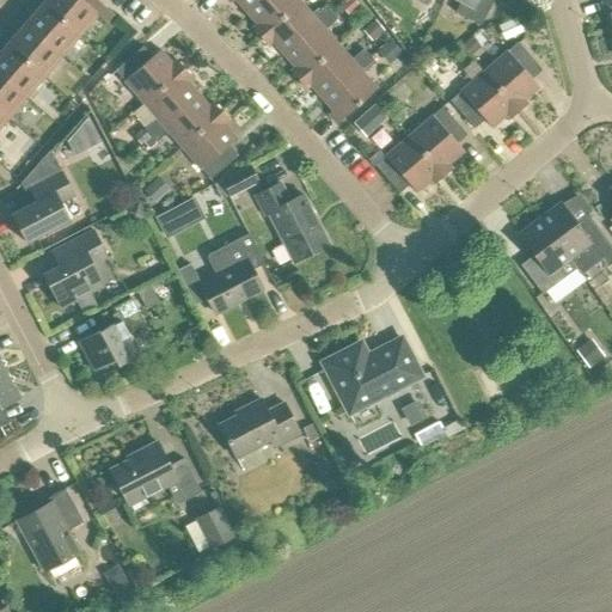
[(112,17),(93,0),(44,0),(0,51),(0,127),(97,16),(106,24),(112,17)]
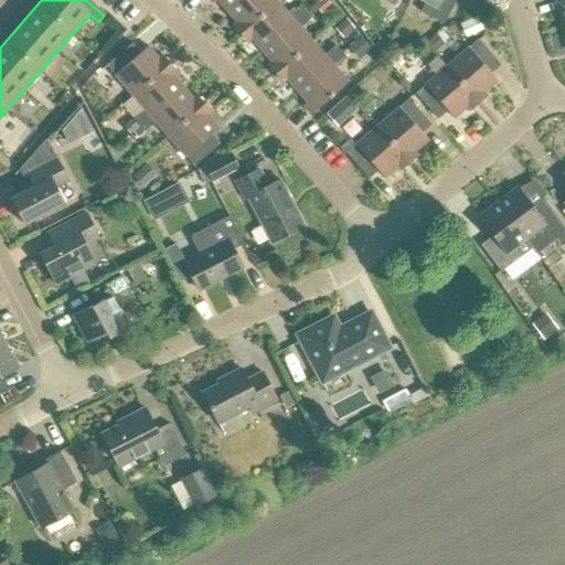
[(215,0),(226,11),(238,0),(209,0),(212,3),(215,0)]
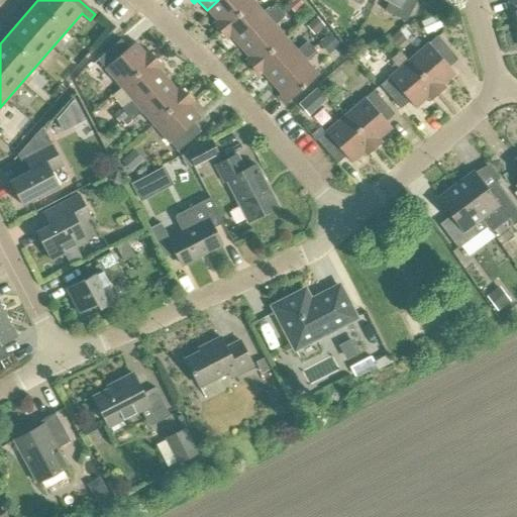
[(213,24),(219,32),(253,2),(250,0),(218,0),(207,10),(216,21),(213,24)]
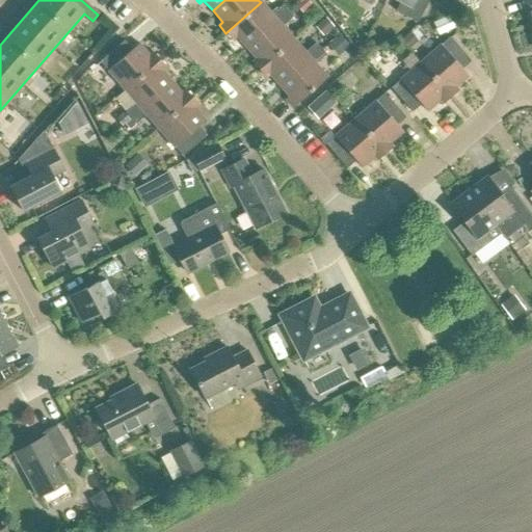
[(307,0),(301,0),(295,6),(302,14),(312,5),(307,0)]
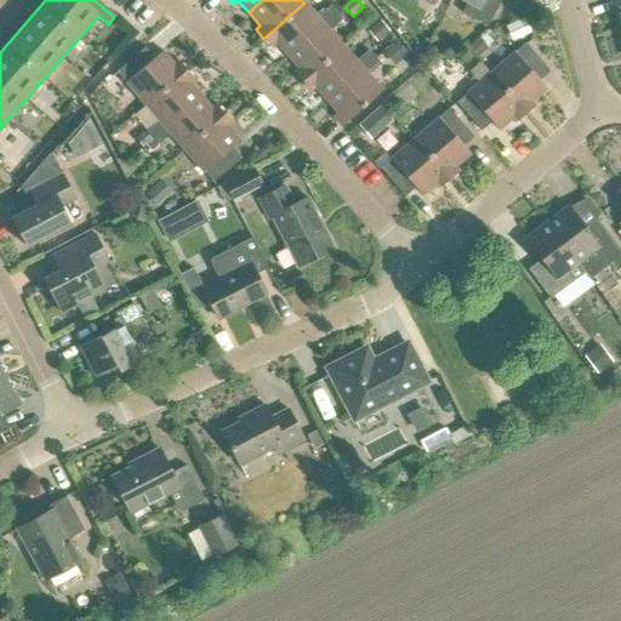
[(463,0),(468,1),(461,13),(486,27),(500,0),(463,0)]
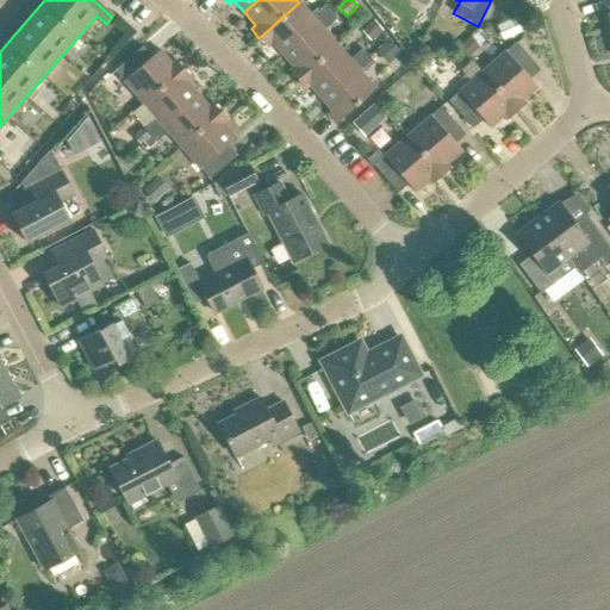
[(609,0),(599,4),(608,31),(609,30),(609,0)]
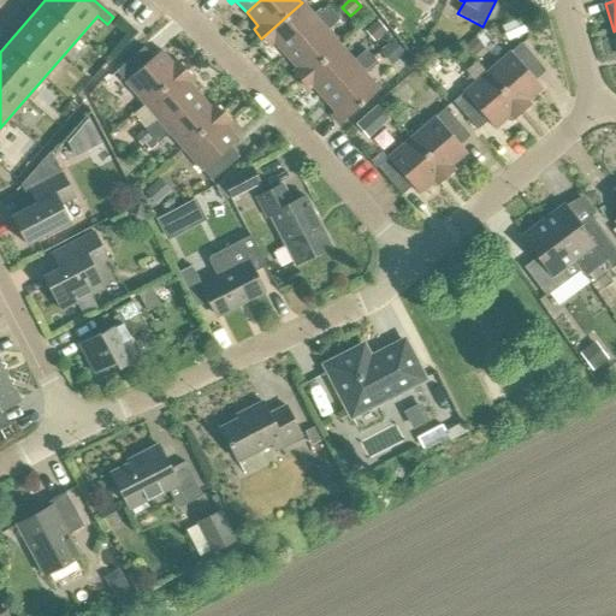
[(273,43),(284,55),(333,13),(327,6),(315,17),(302,3),(261,39),(270,47),(273,43)]
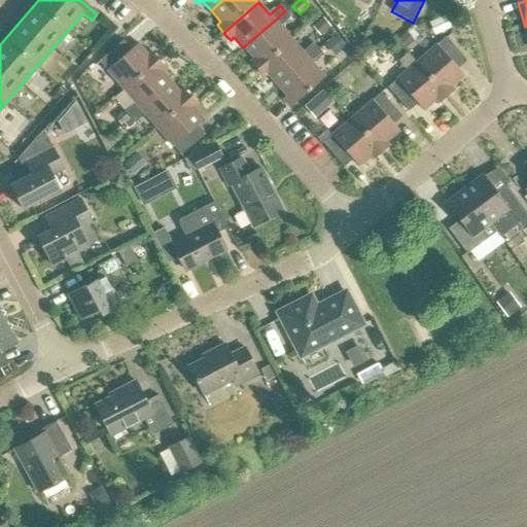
[(249,62),(256,70),(290,39),(279,27),(290,18),(285,11),(243,47),(253,59),(249,62)]
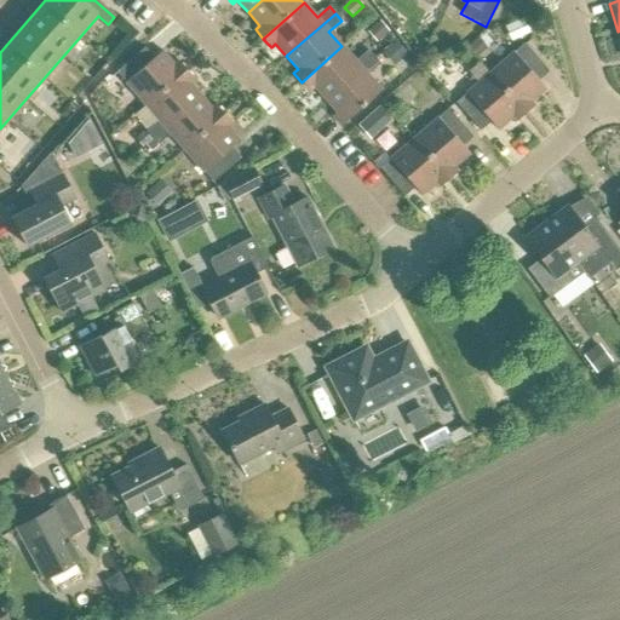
[(520,39),(530,33),(523,18),(512,23),(520,39)]
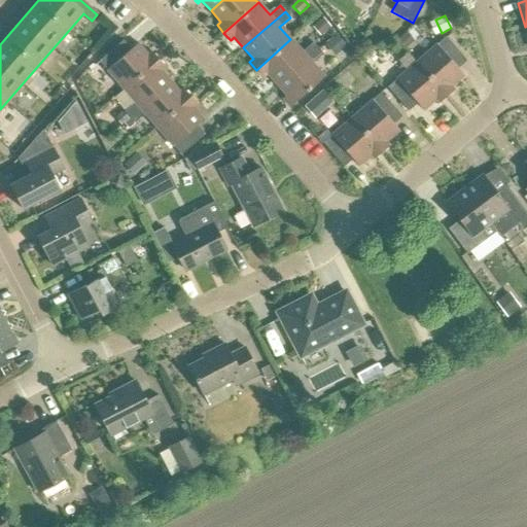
[(322,19),(312,27),(319,36),(330,27),(322,19)]
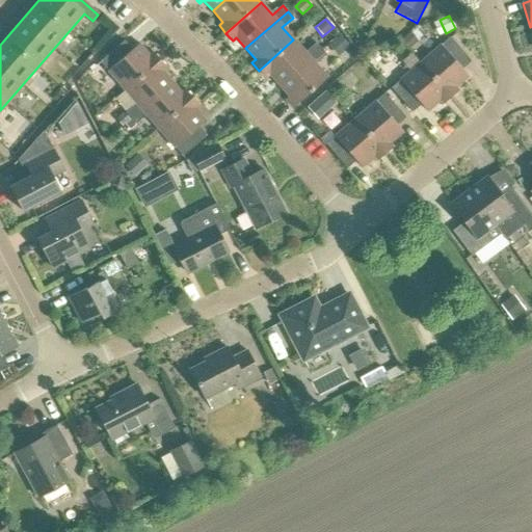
[(417,40),(409,32),(400,42),(407,49),(417,40)]
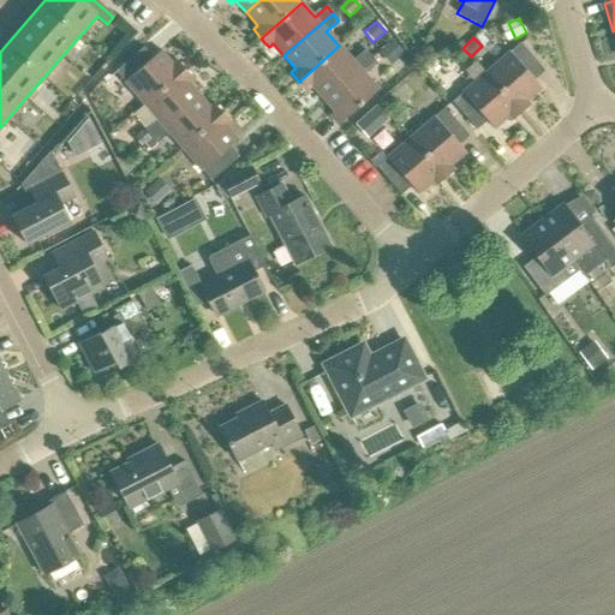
[(393,41),(380,53),(389,65),(404,53),(393,41)]
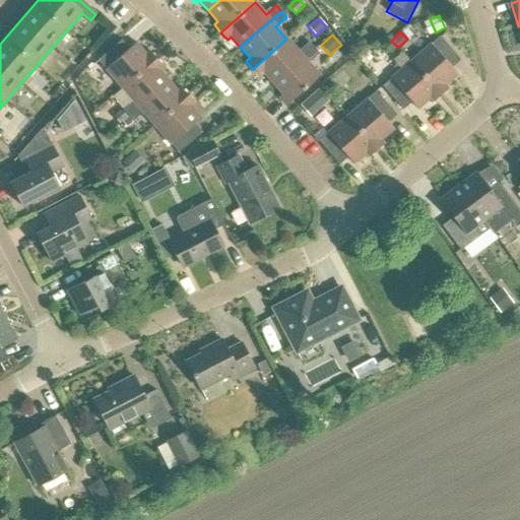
[(431,44),(410,61),(440,95),(448,89),(445,85),(457,75),(451,68),(460,60),(440,37),(431,45),(431,44)]
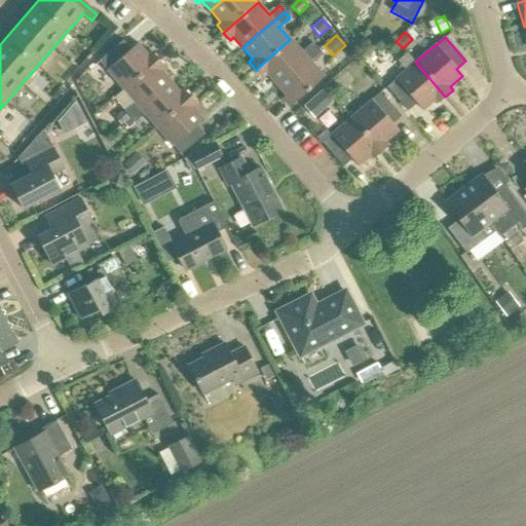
[(266,74),(275,85),(316,48),(312,43),(301,52),(290,39),(256,70),(262,77),(266,74)]
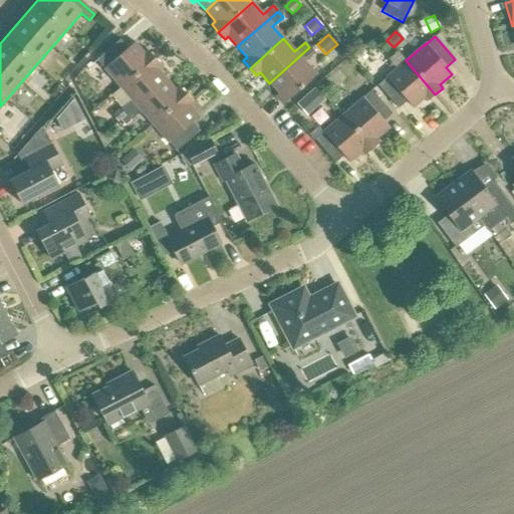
[(103,69),(115,83),(150,53),(148,51),(144,54),(134,42),(127,48),(119,39),(96,60),(104,68),(103,69)]
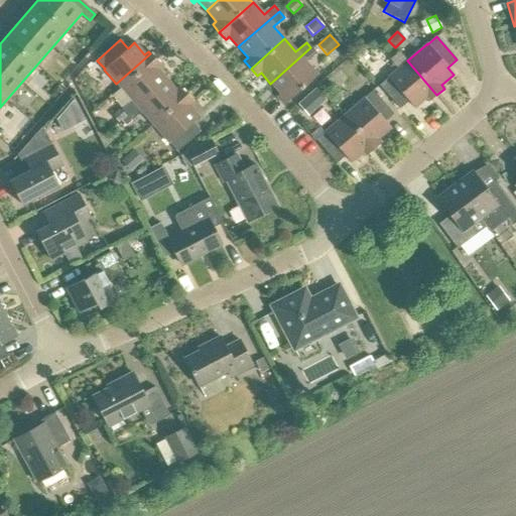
[(310,47),(270,84),(279,94),(276,97),(283,105),(316,76),(305,62),(315,53),(310,47)]
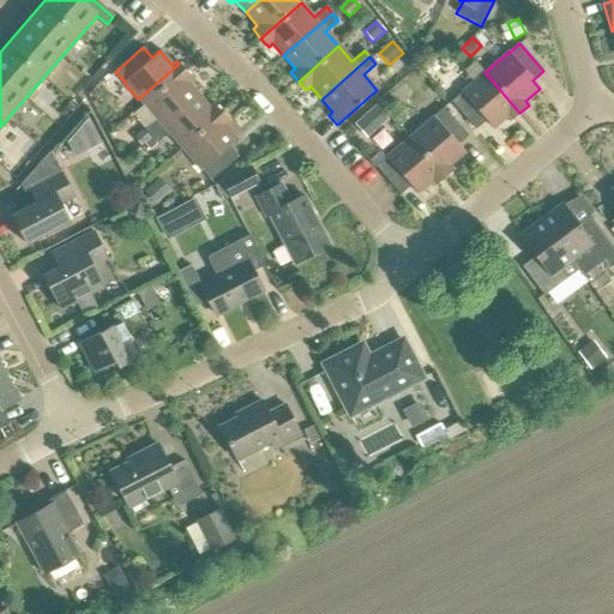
[(192,78),(179,64),(138,100),(156,120),(144,131),(150,137),(198,95),(187,82),(192,78)]
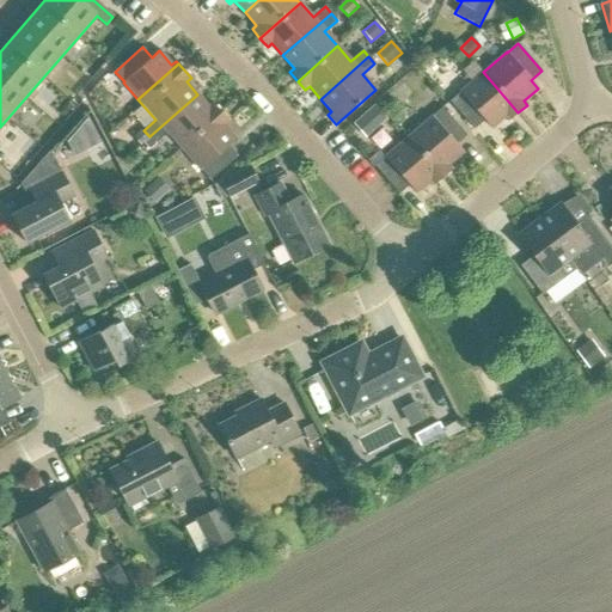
[(518,112),(483,72),(459,92),(460,92),(450,102),(473,129),(484,121),(490,128),(506,116),(509,120),(518,112)]
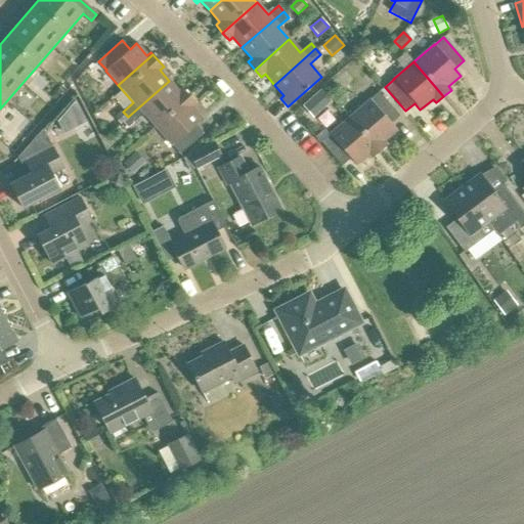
[(143,114),(159,131),(193,101),(182,89),(179,92),(169,81),(128,117),(133,123),(143,114)]
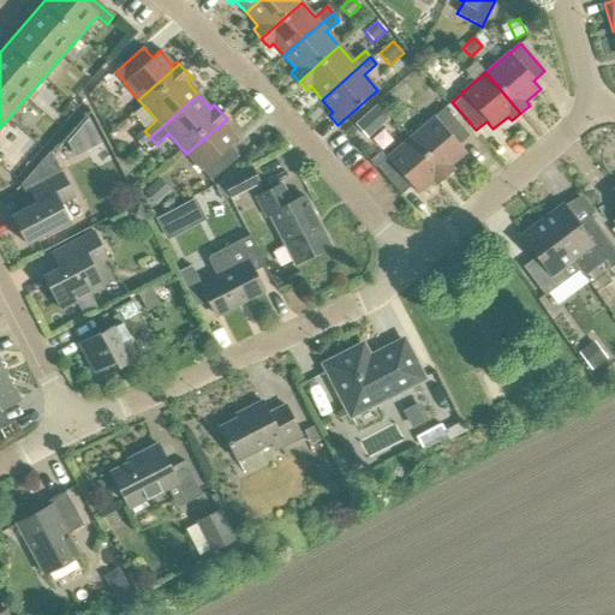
[(376,106),(354,125),(368,138),(388,119),(376,106)]
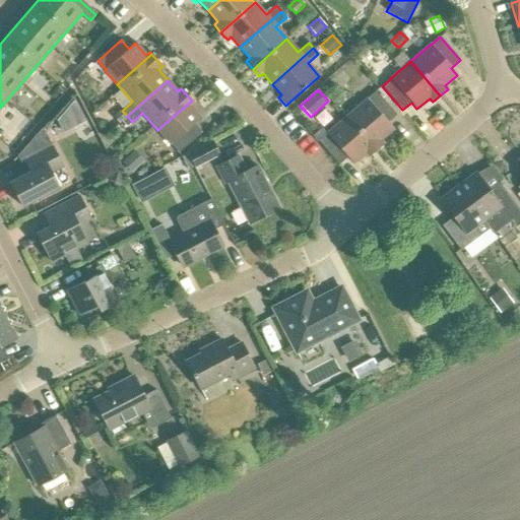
[(367,99),(346,116),(376,150),(384,144),(381,140),(393,130),(387,123),(396,116),(376,91),(367,100),(367,99)]
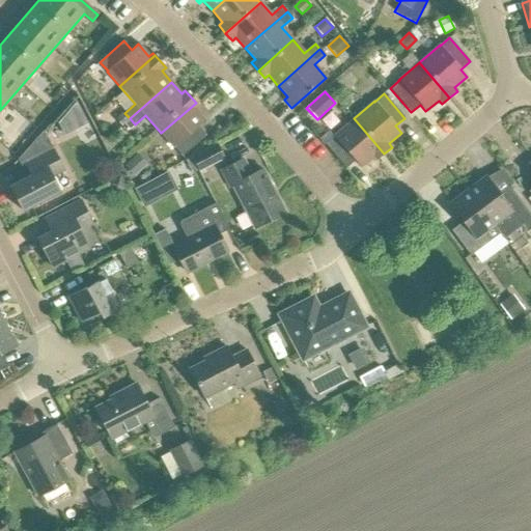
[(196,103),(161,133),(173,147),(182,157),(205,135),(198,127),(204,120),(194,109),(198,106),(196,103)]
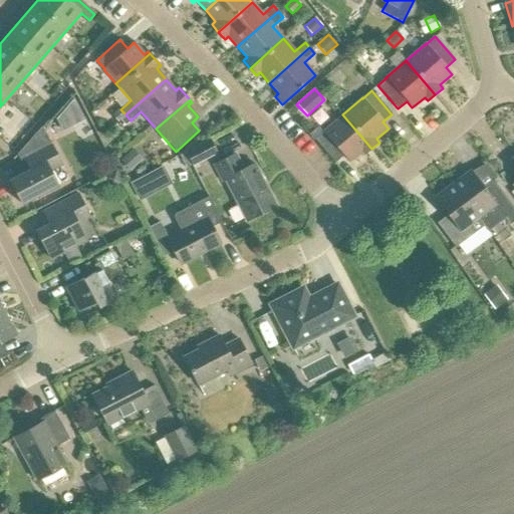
[(116,121),(124,115),(118,108),(110,115),(116,121)]
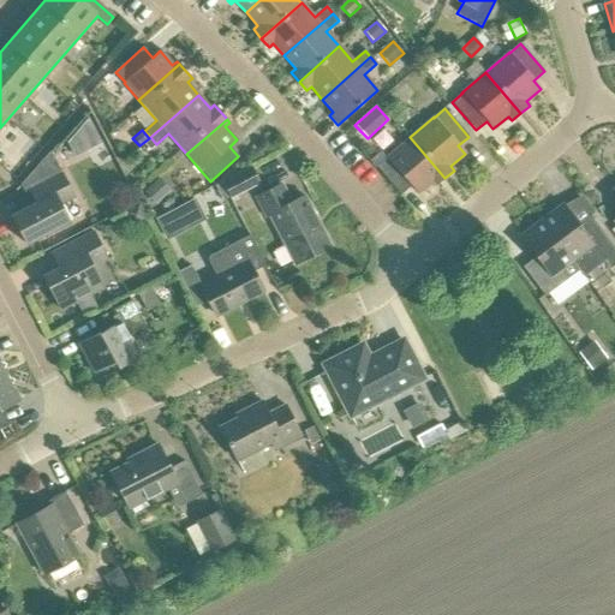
[(445,178),(410,137),(387,157),(376,167),(400,195),(411,186),(418,195),(433,181),(436,186),(445,178)]
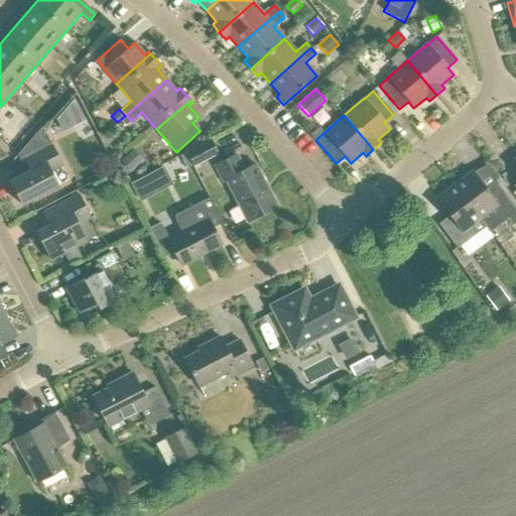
[(61,165),(42,127),(20,152),(29,170),(9,181),(22,206),(57,187),(50,171),(61,165)]
